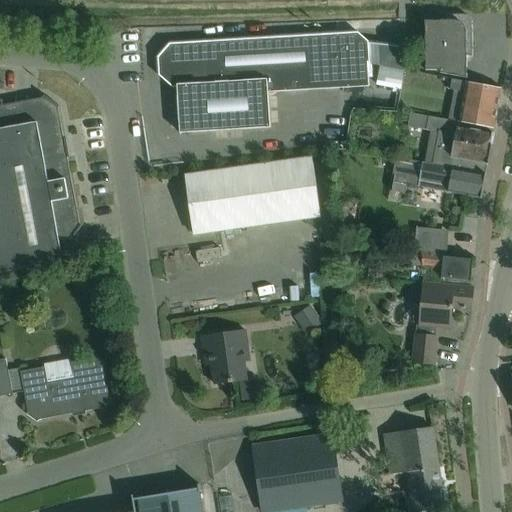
[(464,15),(462,15),(441,15),(441,21),(424,21),(424,41),(425,71),(439,71),(439,74),(447,75),(466,79),(466,57),(472,57),(471,25),(471,24),(471,22),(471,21),(470,19),(469,18),(468,17),(467,16),(465,15),(464,15)]
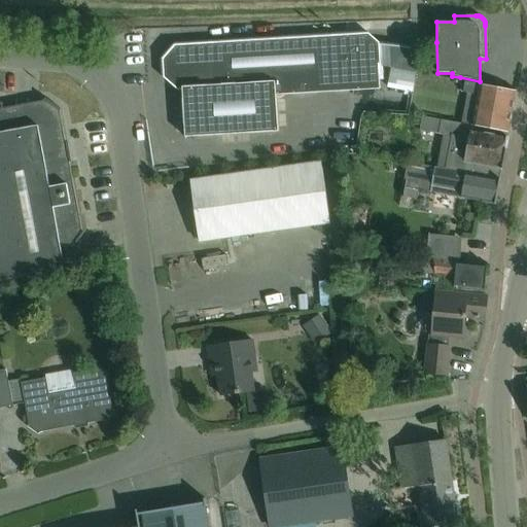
[(379,90),(378,65),(376,44),(367,36),(175,47),(167,57),(169,80),(178,89),(181,89),(184,138),(277,132),(275,97),(379,90)]
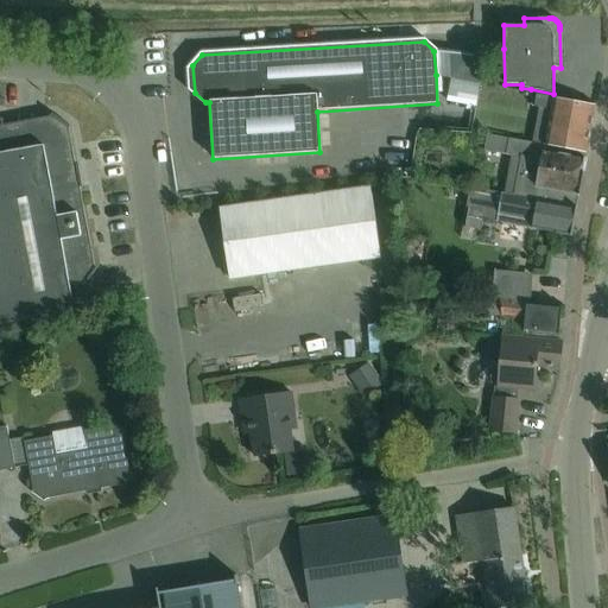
[(476,83),(464,81),(462,100),(473,102),(476,83)]
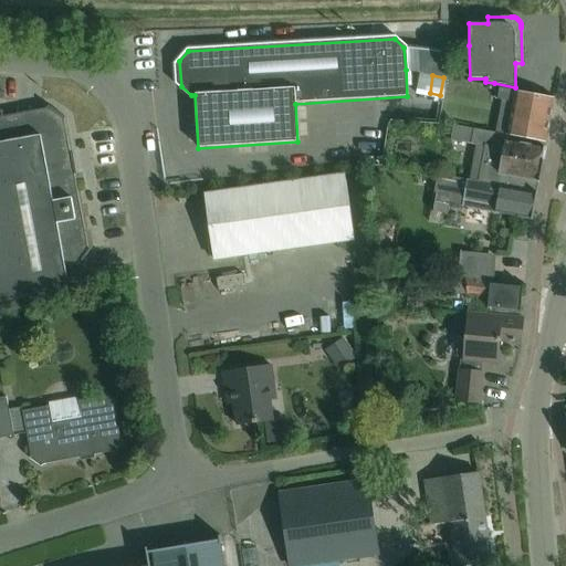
[(512,103),(505,135),(545,143),(554,98),(499,88),(496,100),(512,103)]
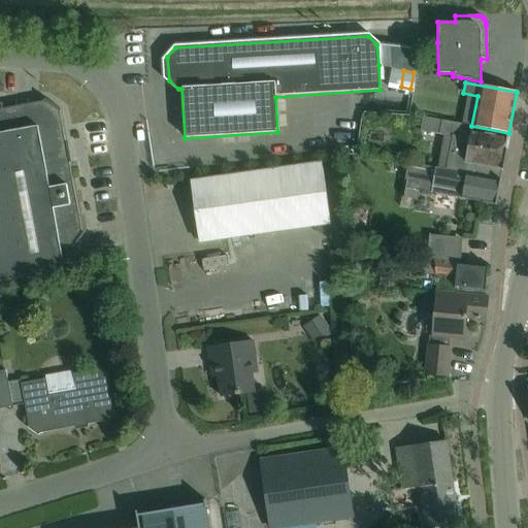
[(68,163),(71,163),(67,143),(65,143),(59,112),(61,110),(44,99),(42,101),(2,109),(1,104),(0,102),(0,282),(64,270),(60,250),(70,248),(72,250),(84,233),(81,231),(68,163)]
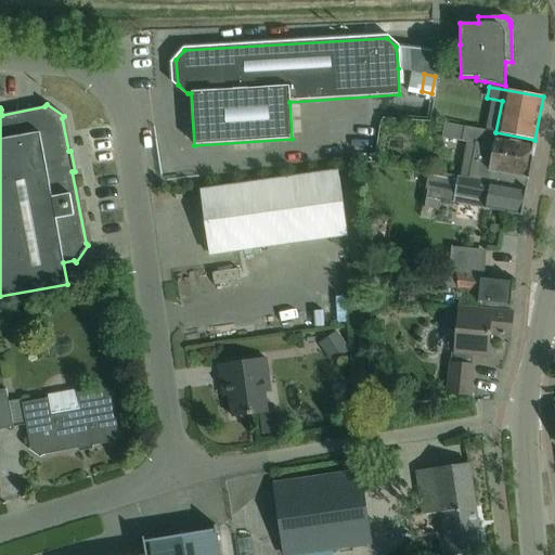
[(494,138),(495,132),(464,127),(461,142),(473,144),(466,181),(526,192),(532,157),(531,157),(533,144),(494,138)]
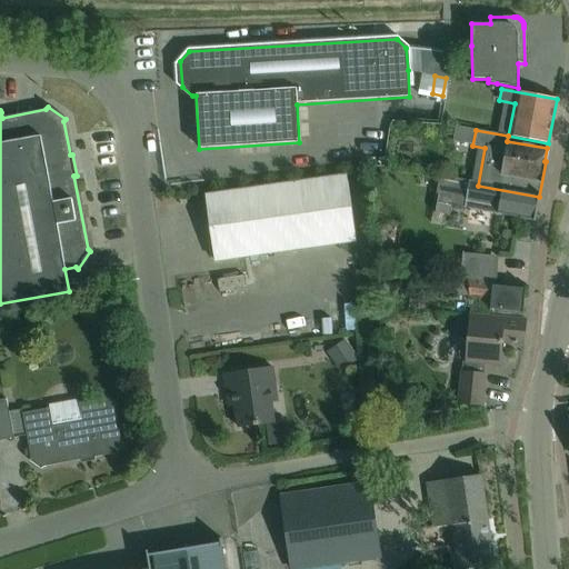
[(346,176),(228,192),(206,196),(215,261),(356,241),(346,176)]
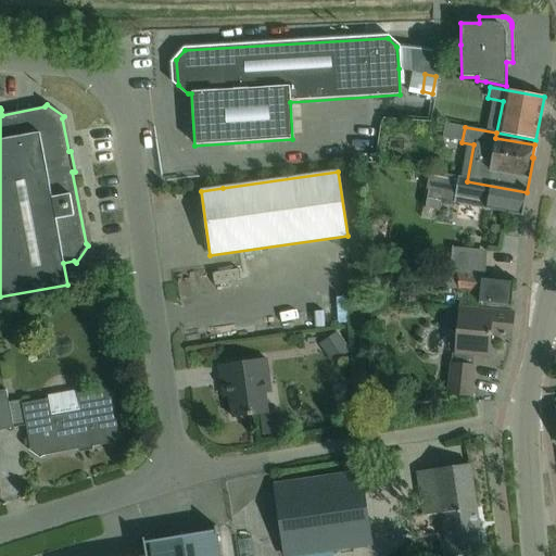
[(443,177),(439,201),(453,203),(454,198),(488,204),(487,210),(501,212),(521,216),(527,192),(467,181),(452,178),(443,177)]
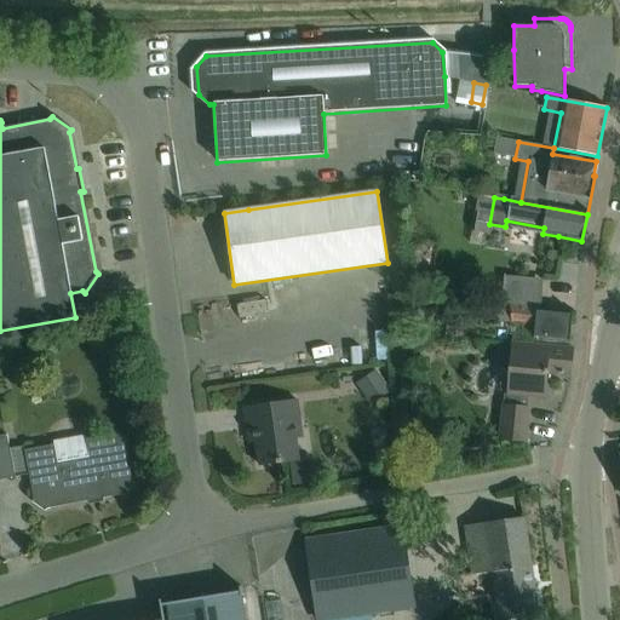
[(511,306),(539,310),(543,281),(514,279),(511,306)]
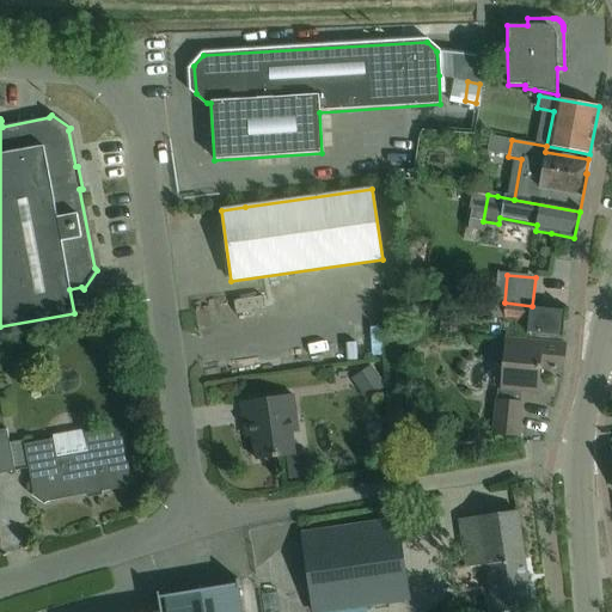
[(564,308),(532,306),(505,303),(503,303),(505,320),(528,323),(527,334),(562,337),(564,308)]
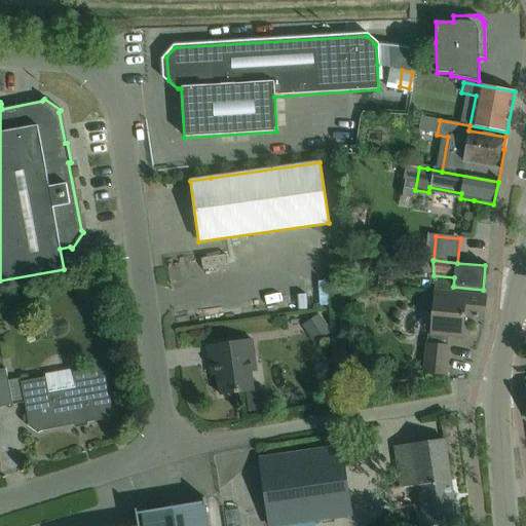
[(350,300),(365,302),(366,286),(351,285),(350,300)]
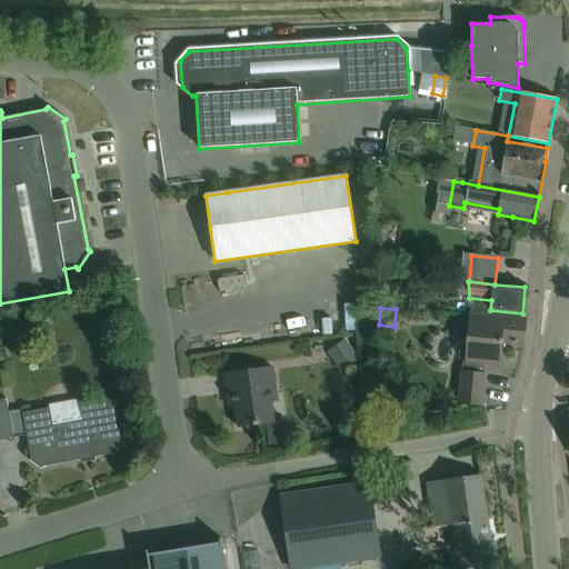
[(526,320),(522,320),(469,315),(465,362),(499,365),(501,342),(523,345),(526,320)]
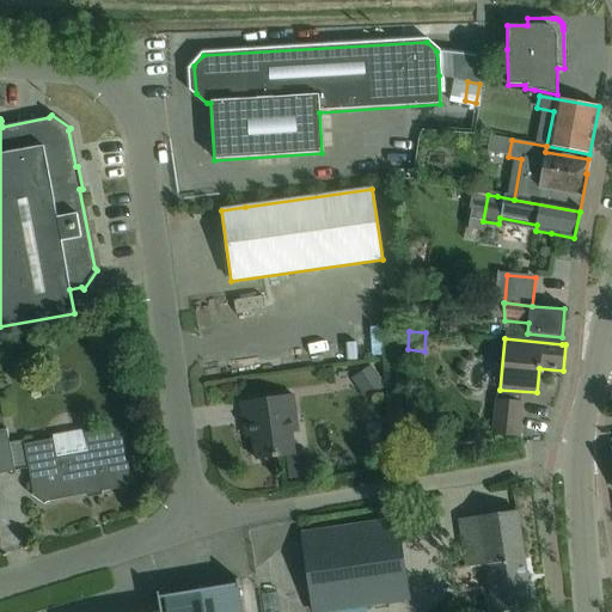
[(385,386),(371,366),(350,380),(365,401),(385,386)]
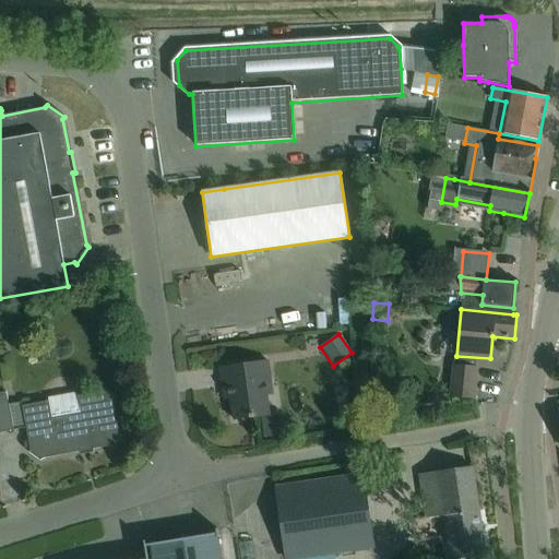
[(263,380),(269,380),(266,360),(241,365),(219,368),(222,387),(229,385),(234,420),(269,416),(263,380)]
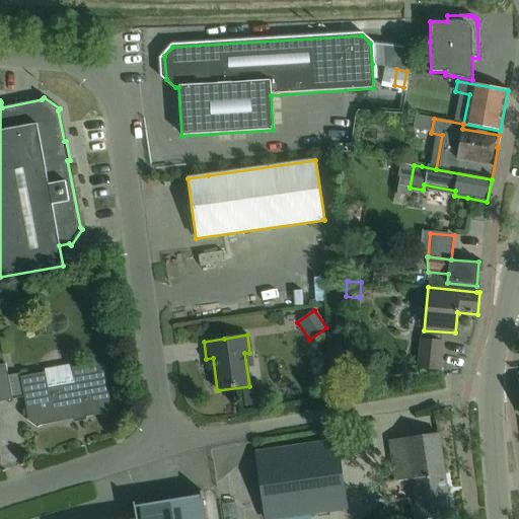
[(421,340),(418,368),(440,370),(442,342),(421,340)]
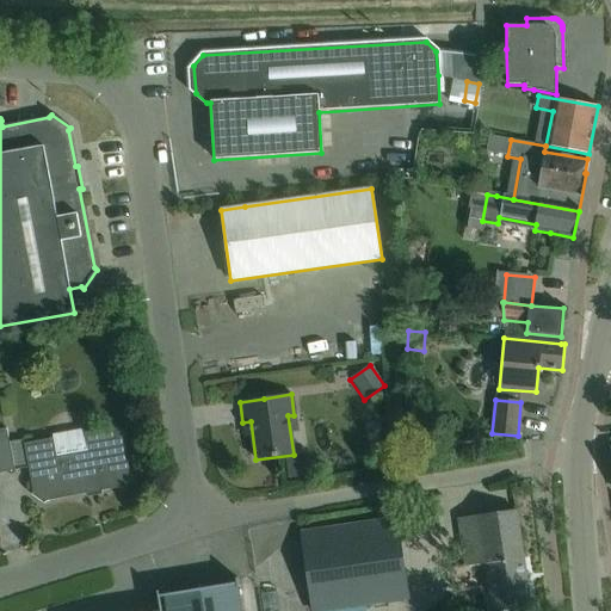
[(109,429),(85,433),(26,444),(25,439),(8,443),(6,429),(0,430),(0,473),(28,468),(32,492),(31,495),(44,504),(47,501),(119,488),(122,489),(131,476),(129,474),(122,438),(123,434),(110,426),(109,429)]
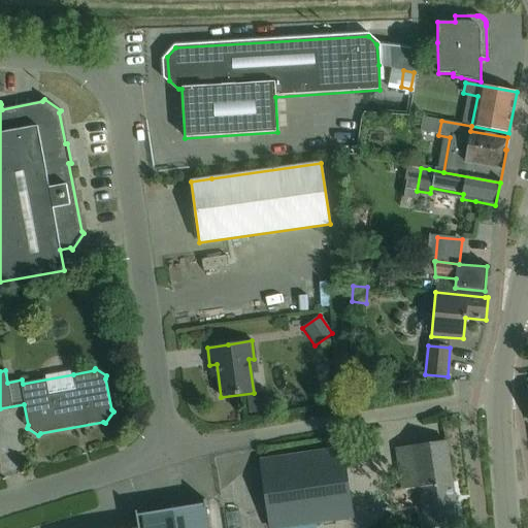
[(337,392),(327,392),(328,403),(338,402),(337,392)]
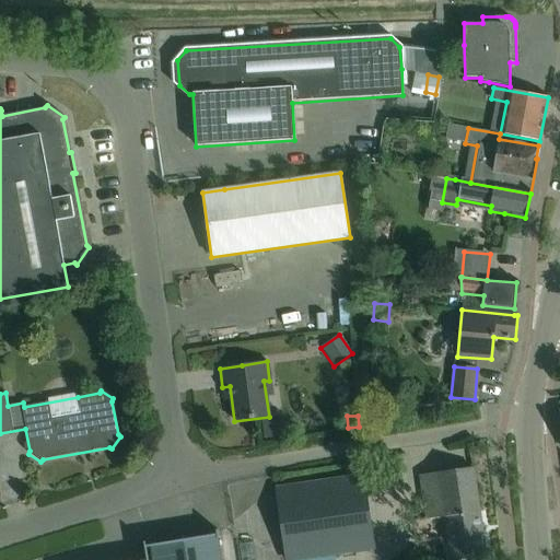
[(420,476),(423,498),(426,520),(444,517),(451,559),(452,559),(486,556),(473,468),(420,476)]
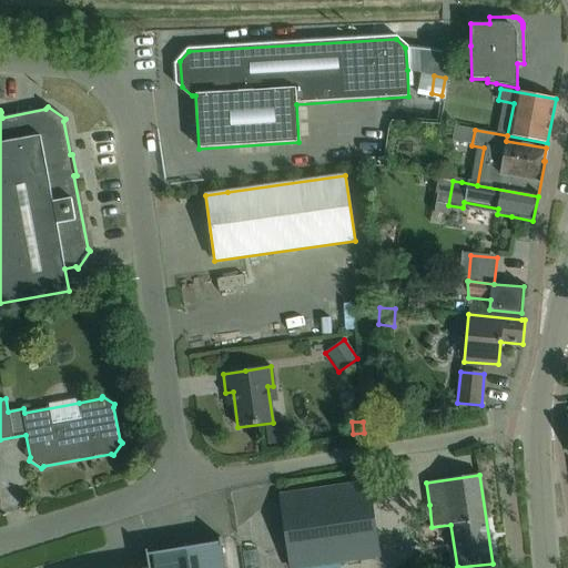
[(295,567),(378,556),(371,505),(367,484),(280,496),(290,567),(295,567)]
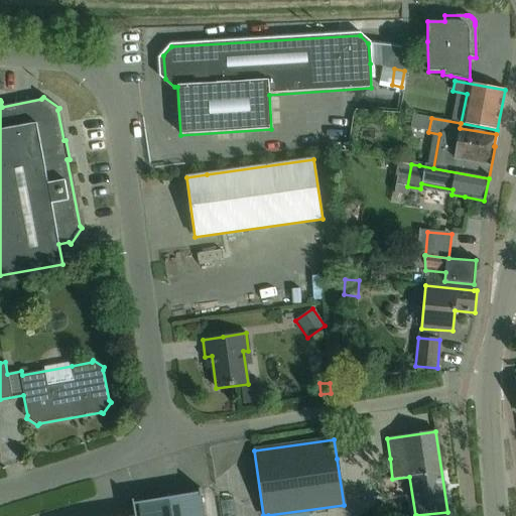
[(203,515),(203,513),(199,493),(139,503),(140,515),(203,515)]
